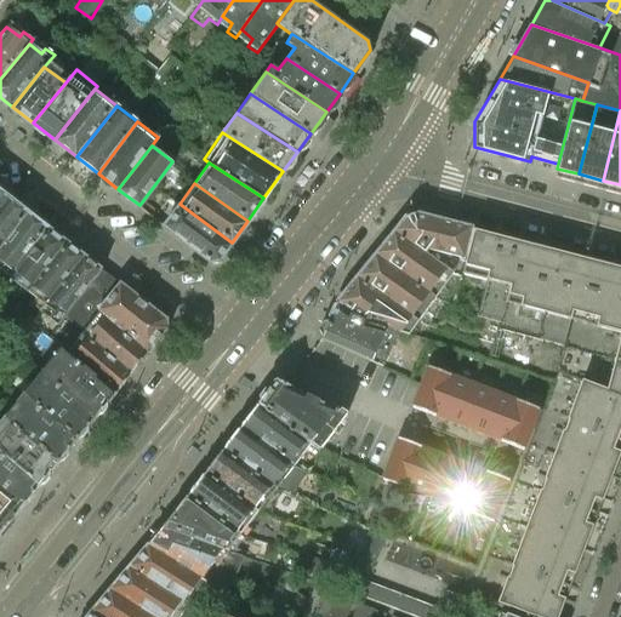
[(9,196),(0,206),(0,246),(28,211),(9,196)]
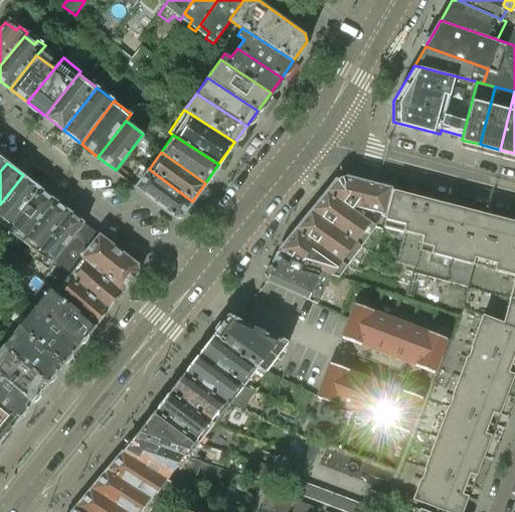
[(192,201),(149,169),(137,187),(174,216),(182,215),(192,201)]
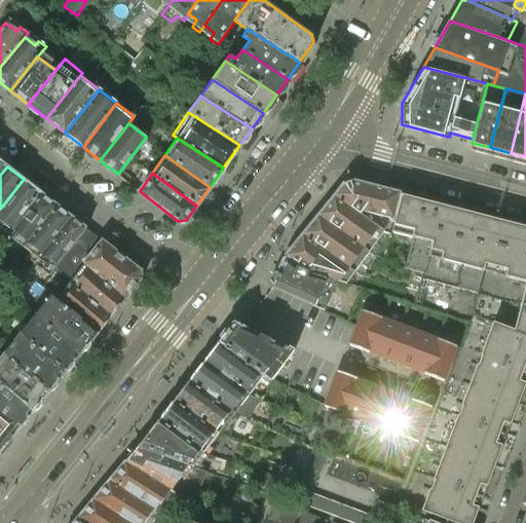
[(0,226),(7,232),(40,191),(24,179),(0,209),(0,226)]
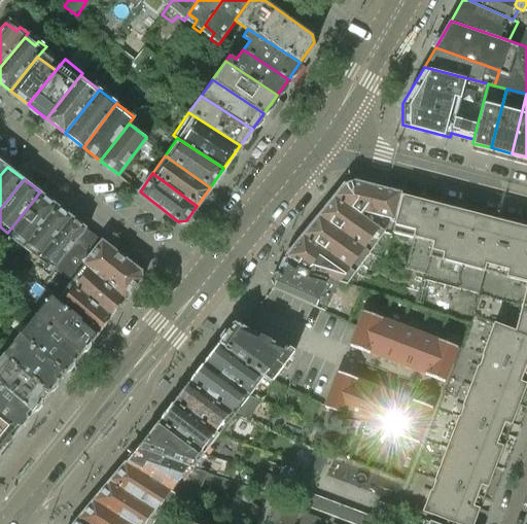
[(344,182),(336,191),(379,226),(383,230),(390,232),(400,193),(352,179),(344,182)]
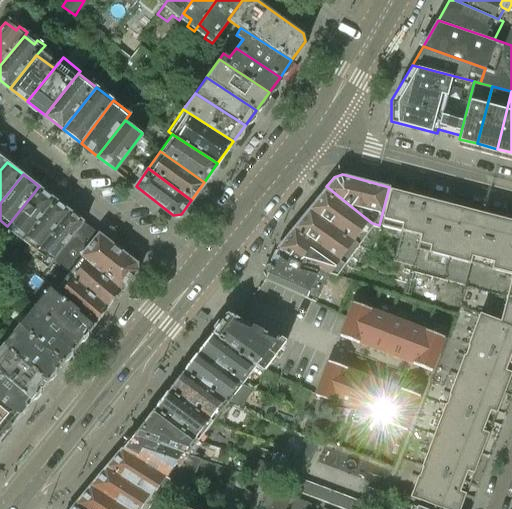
[(23,240),(55,199),(39,186),(7,226),(7,227),(23,240)]
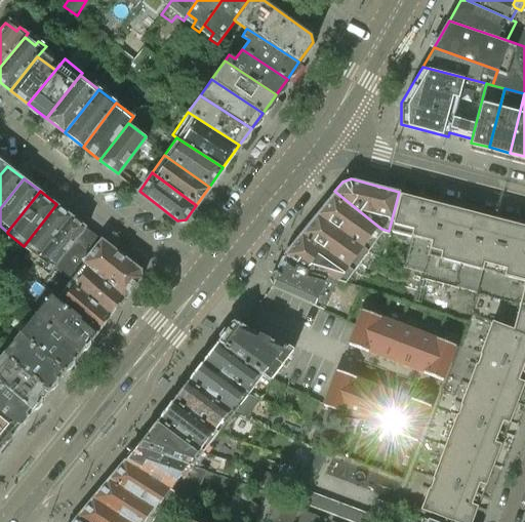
[(334,191),(319,211),(362,245),(377,226),(334,191)]
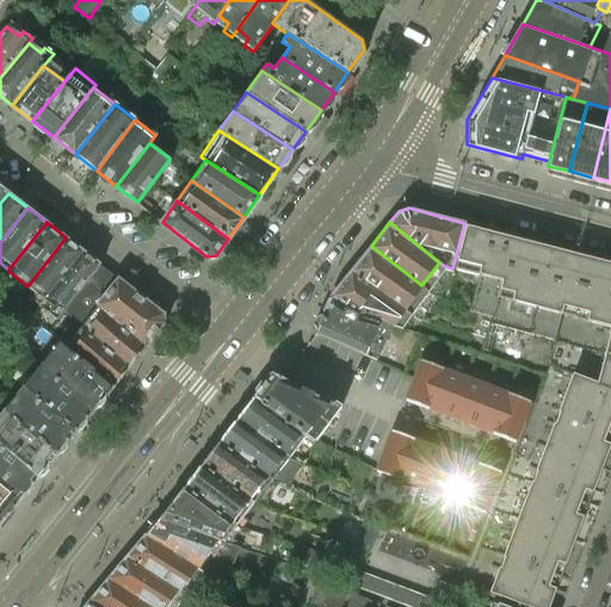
[(610,260),(466,223),(455,266),(479,272),(469,309),(493,315),(491,321),(555,338),(549,363),(548,363),(610,385),(610,260)]
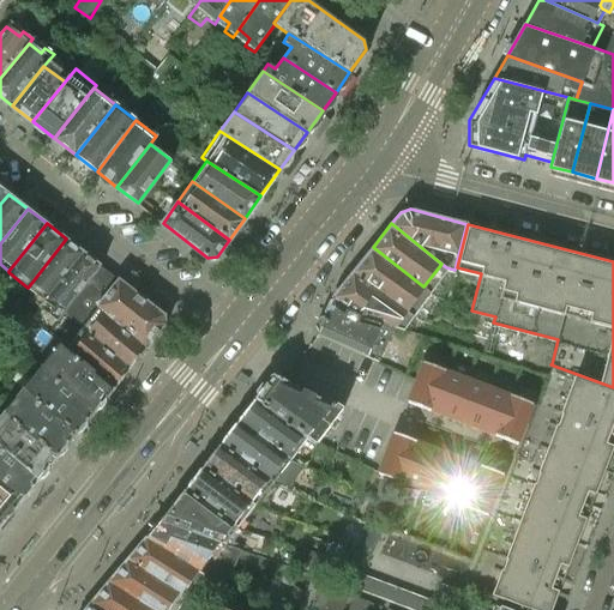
[(41,307),(84,252),(66,239),(28,288),(35,293),(30,299),(41,307)]
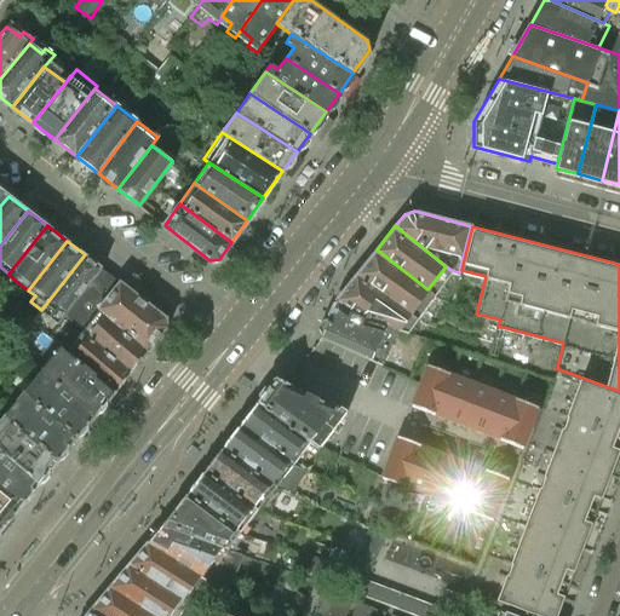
[(377,249),(360,271),(412,311),(428,289),(377,249)]
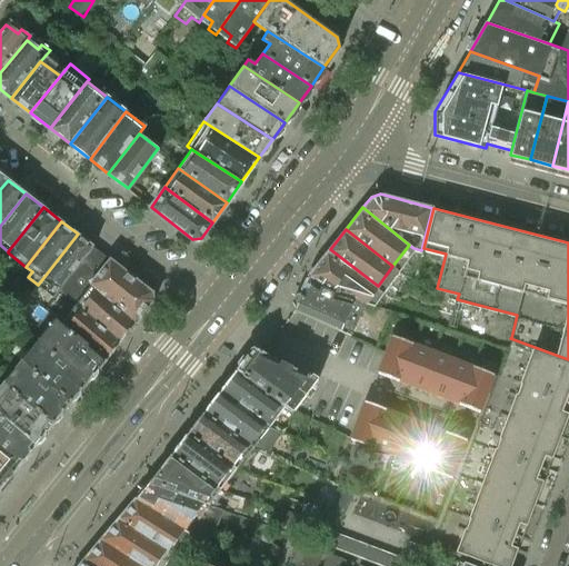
[(73,270),(93,246),(78,234),(38,285),(53,297),(59,290),(73,270)]
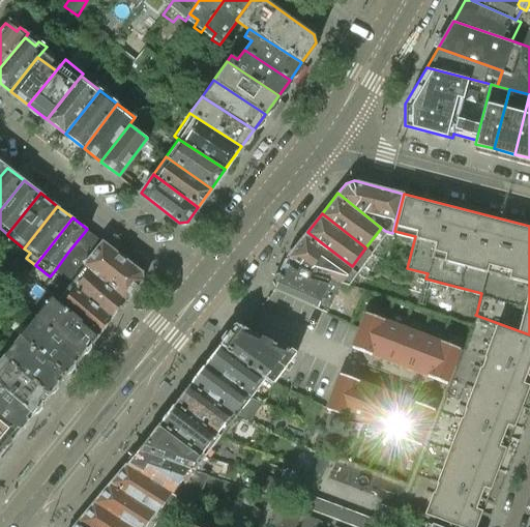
[(87,229),(68,252),(126,300),(143,279),(142,270),(102,240),(87,229)]
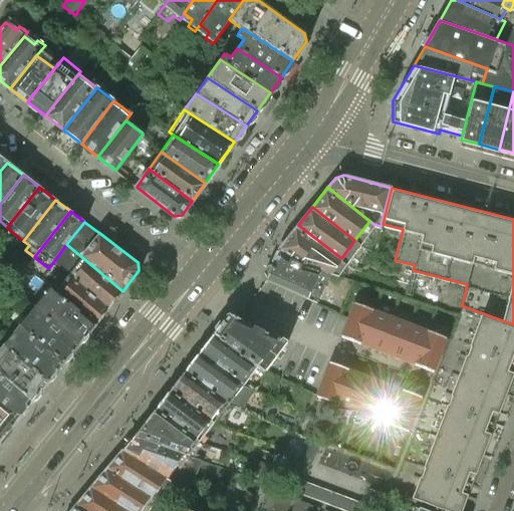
[(278,249),(277,250),(282,254),(331,270),(341,258),(298,225),(278,249)]
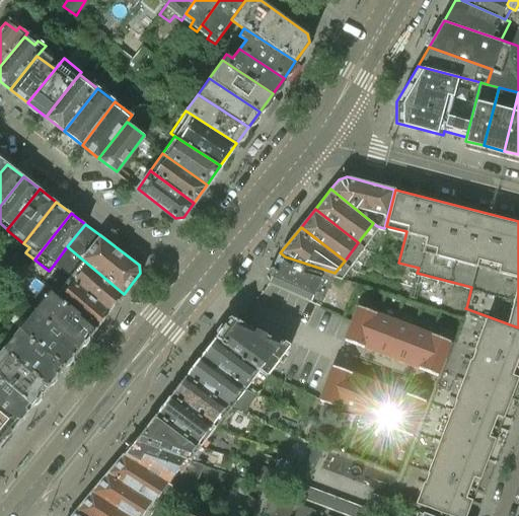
[(109,310),(124,294),(67,246),(54,265),(70,277),(109,310)]
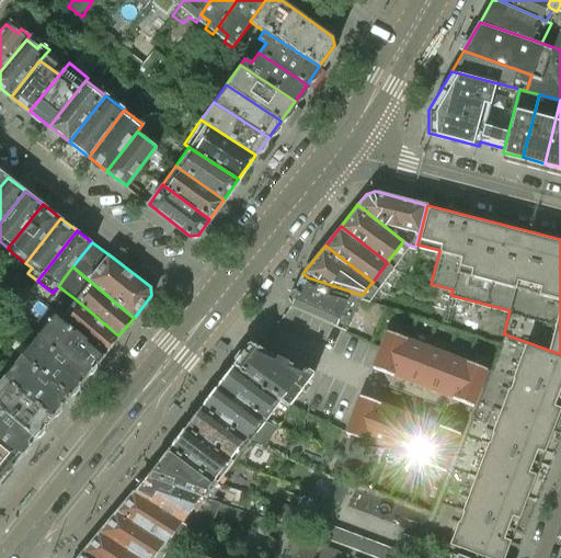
[(290,288),(287,296),(290,302),(289,304),(345,329),(358,300),(366,304),(368,297),(362,295),(308,277),(302,273),(296,287),(290,288)]
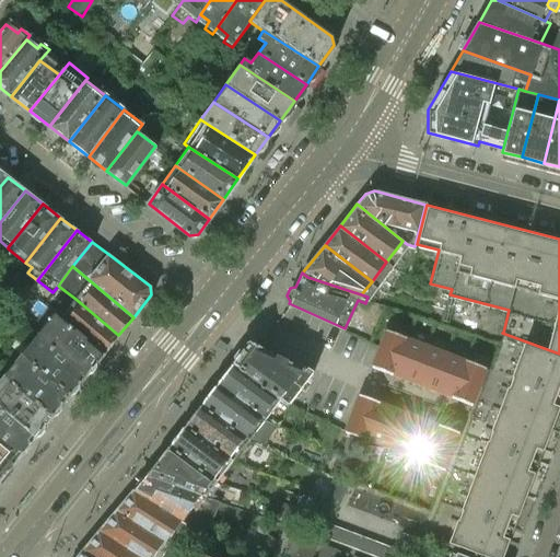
[(18,299),(31,310),(38,300),(25,290),(18,299)]
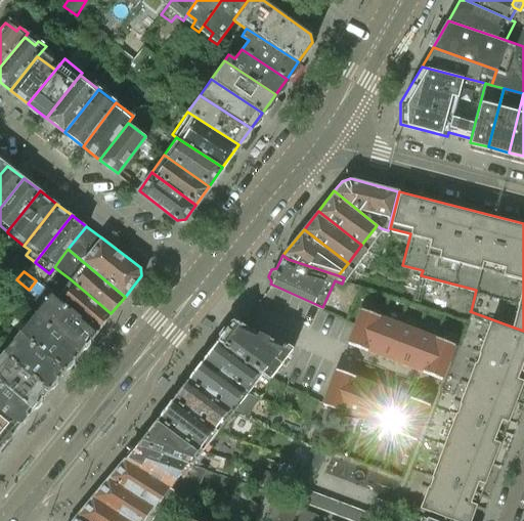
[(111,313),(71,279),(56,297),(97,331),(111,313)]
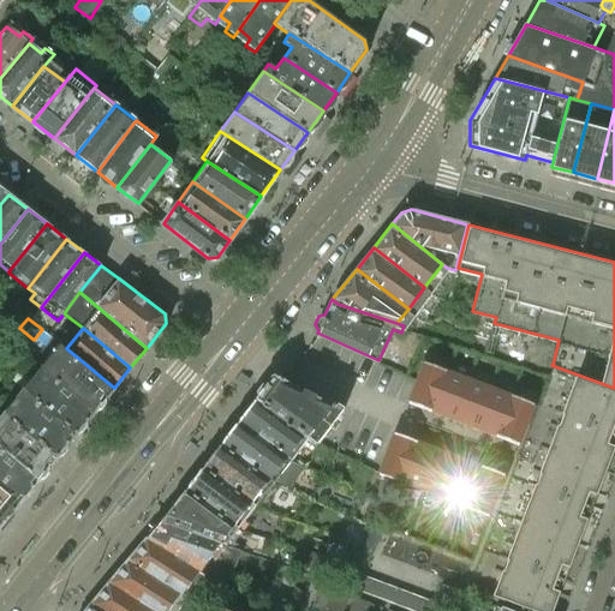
[(95,411),(33,358),(4,335),(0,339),(0,369),(23,389),(76,433),(95,411)]
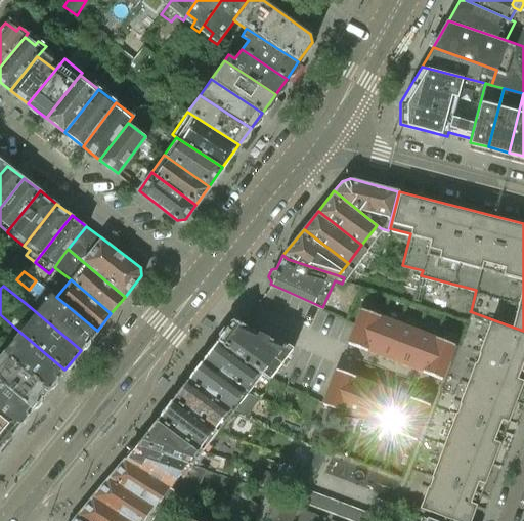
[(97,331),(56,297),(42,286),(28,305),(81,350),(82,348),(86,347),(90,343),(90,339),(97,331)]
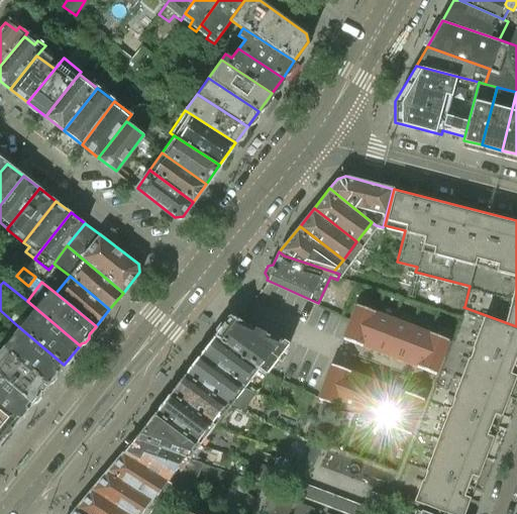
[(362,344),(375,310),(356,303),(350,318),(343,337),(362,344)]
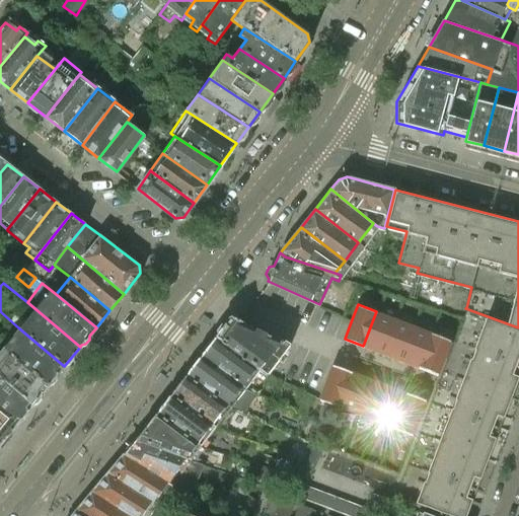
[(518,327),(465,308),(442,370),(518,399),(518,396),(518,375),(518,376),(518,375),(518,327)]
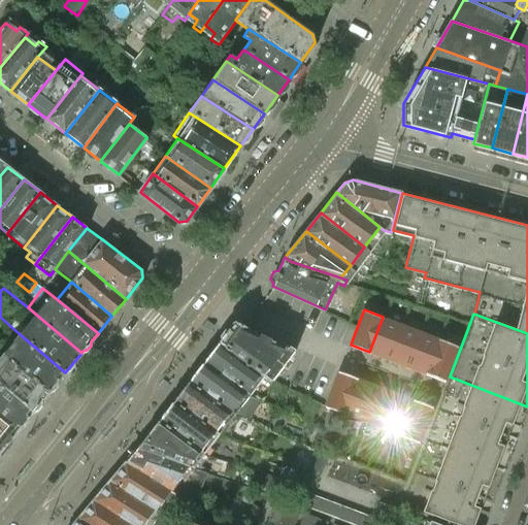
[(388,359),(401,324),(383,317),(369,352),(388,359)]
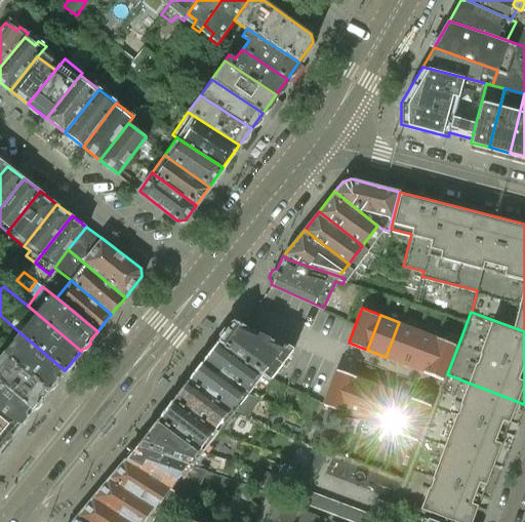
[(269,378),(293,347),(271,336),(273,332),(261,327),(259,331),(234,320),(228,327),(224,328),(219,333),(220,337),(218,339),(269,378)]
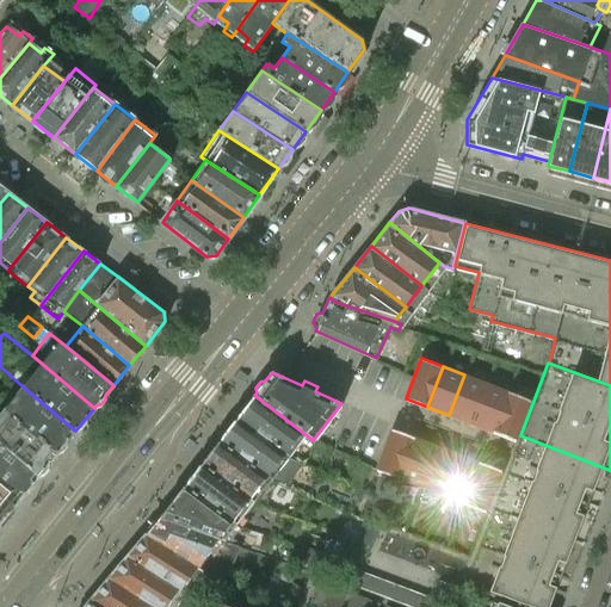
[(470,423),(486,383),(464,375),(449,415),(470,423)]
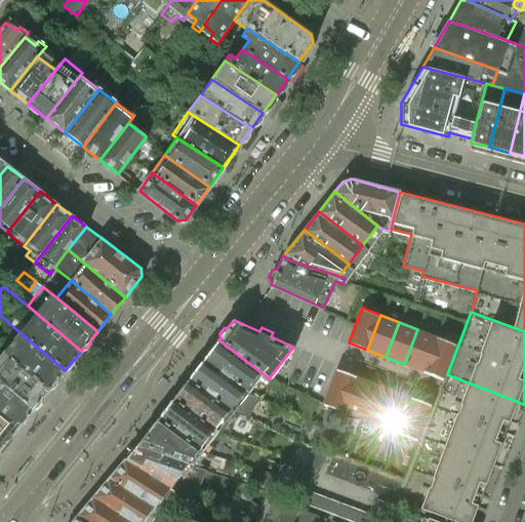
[(422,371),(436,336),(417,329),(404,364),(422,371)]
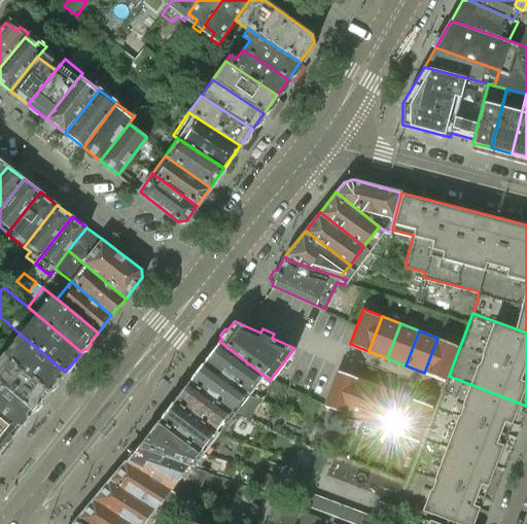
[(65,372),(20,334),(12,341),(18,345),(7,356),(48,391),(65,372)]
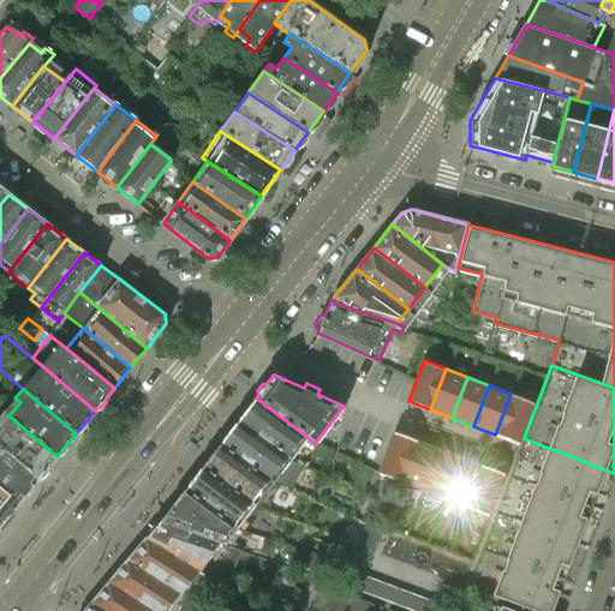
[(518,443),(533,402),(511,394),(495,435),(518,443)]
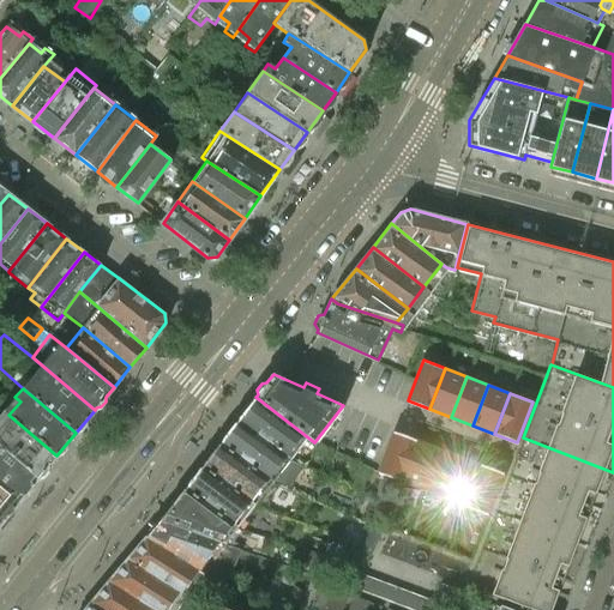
[(314,442),(256,397),(240,417),(294,460),(299,464),(305,456),(314,442)]
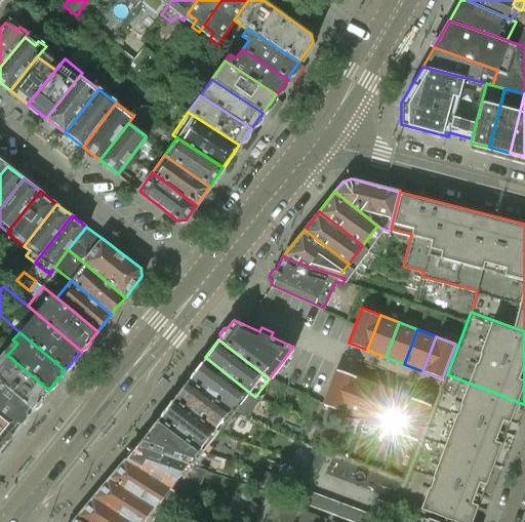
[(48,390),(7,355),(3,351),(0,354),(0,361),(1,362),(0,363),(0,382),(32,409),(33,408),(38,407),(41,402),(42,398),(48,390)]
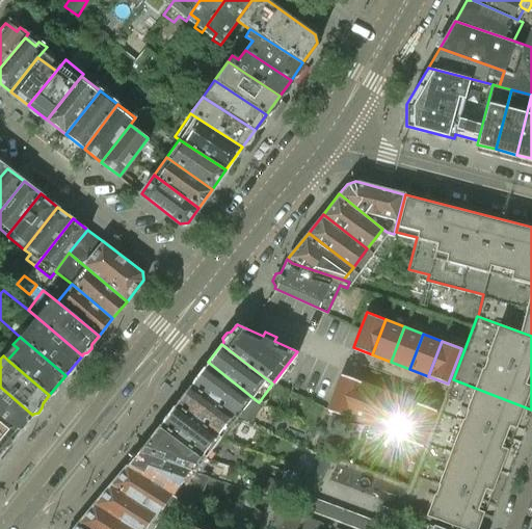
[(255,399),(208,362),(191,384),(237,417),(237,416),(248,421),(253,416),(261,403),(259,402),(255,399)]
